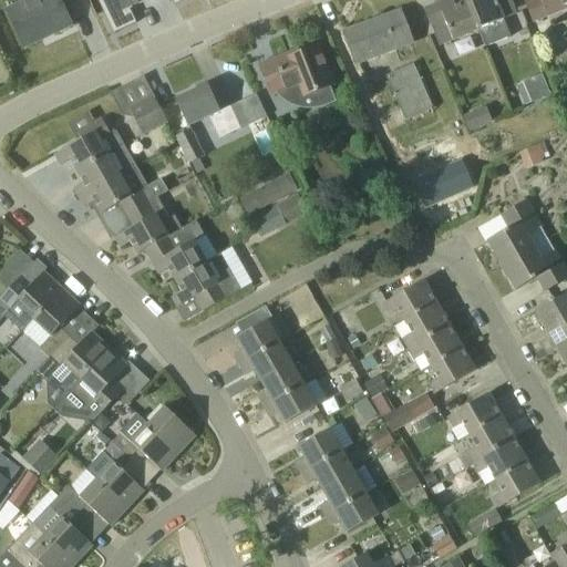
[(51,30),(52,34),(71,26),(59,0),(30,0),(7,11),(23,48),(24,47),(22,43),(51,30)]
